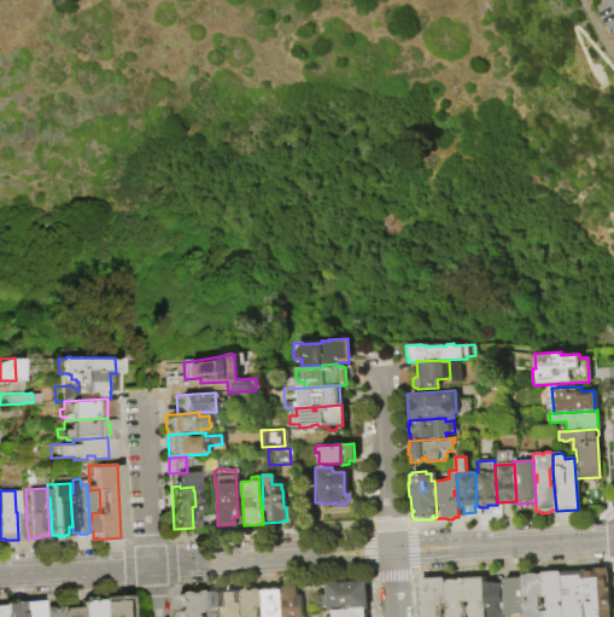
[(579,570),(606,568),(607,592),(608,592),(609,610),(608,610),(608,616),(584,616),(584,604),(582,604),(579,570)]
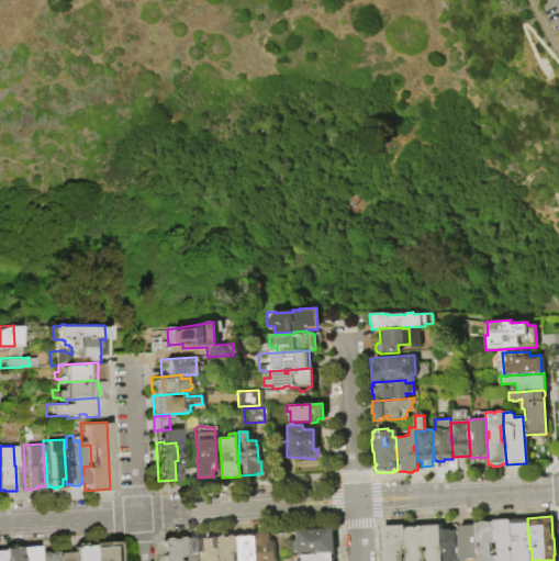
[(493,560),(493,554),(496,554),(495,541),(492,541),(491,522),(491,520),(492,520),(492,519),(509,518),(509,519),(510,519),(511,537),(511,542),(511,547),(509,548),(509,550),(511,550),(511,560),(493,560)]
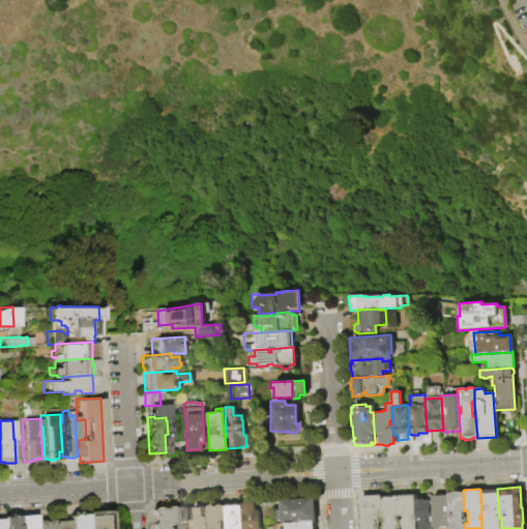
[(480,490),(497,489),(499,518),(499,528),(481,528),(481,519),(481,516),(481,511),(488,511),(487,505),(481,506),(480,490)]
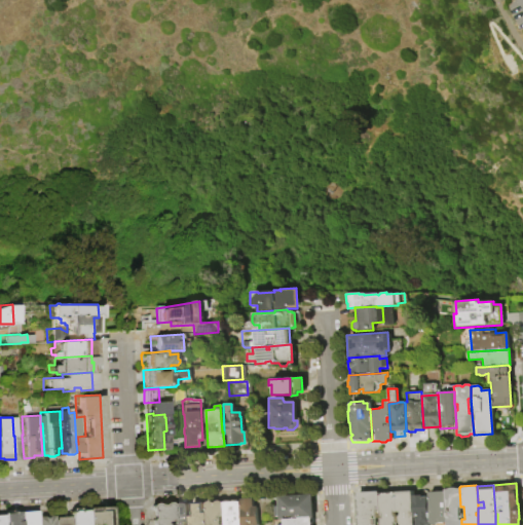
[(445,524),(443,490),(443,489),(447,489),(449,488),(451,488),(454,487),(456,488),(459,488),(460,507),(457,508),(458,520),(461,519),(461,524),(445,524)]
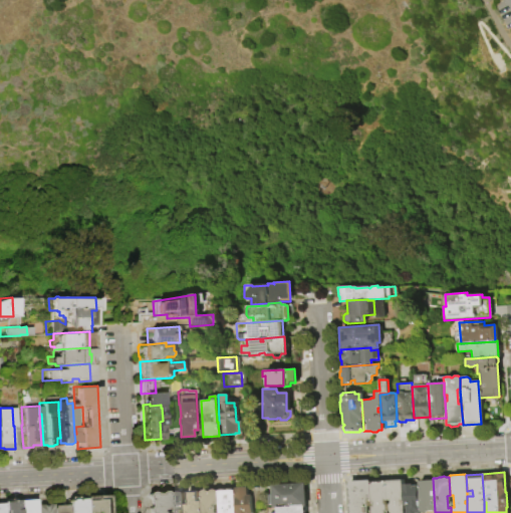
[(347,512),(346,481),(368,479),(368,482),(369,500),(366,500),(366,512),(347,512)]
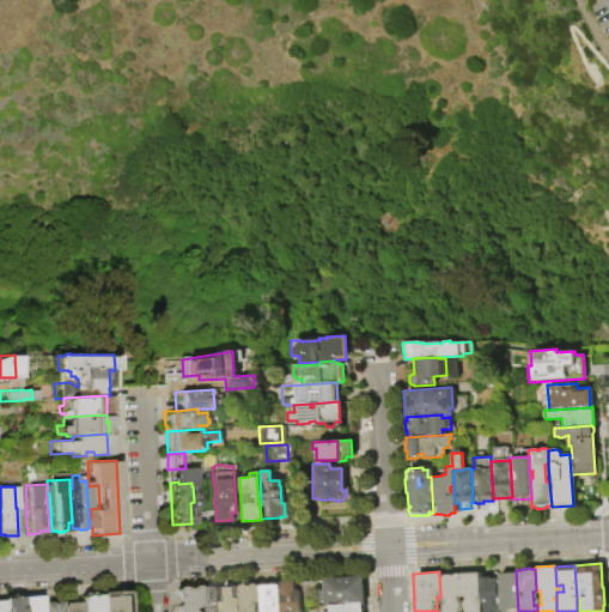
[(498,591),(498,573),(516,571),(518,611),(503,611),(500,610),(499,610),(498,591)]
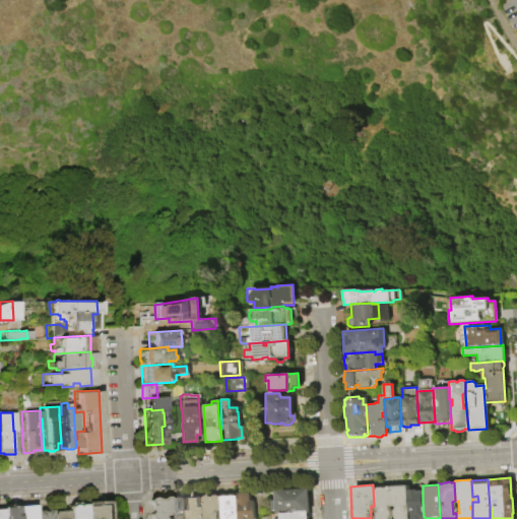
[(374,518),(374,506),(373,488),(376,488),(376,487),(386,485),(386,488),(389,488),(390,506),(387,506),(387,510),(389,511),(390,517),(388,517),(388,518),(374,518)]
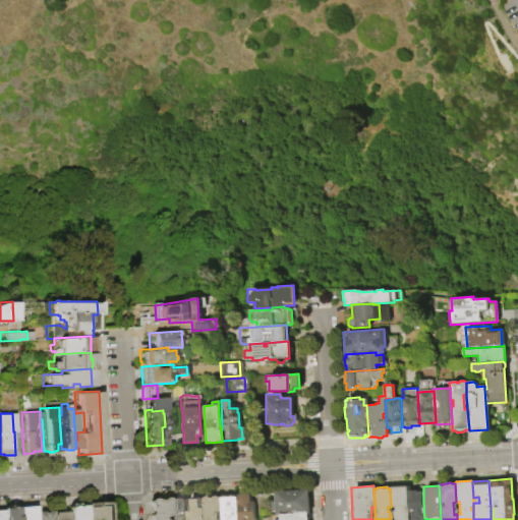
[(395,519),(395,517),(394,517),(393,511),(395,510),(395,507),(391,507),(390,488),(390,487),(406,486),(406,490),(407,512),(407,519),(395,519)]
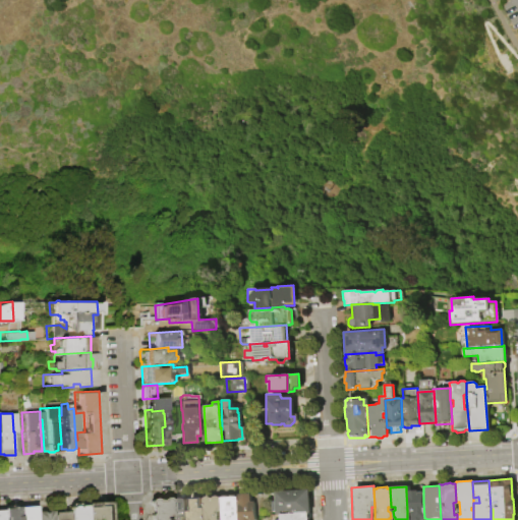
[(279,514),(274,514),(274,511),(271,511),(270,502),(274,501),(273,492),(306,489),(307,513),(306,513),(279,514)]
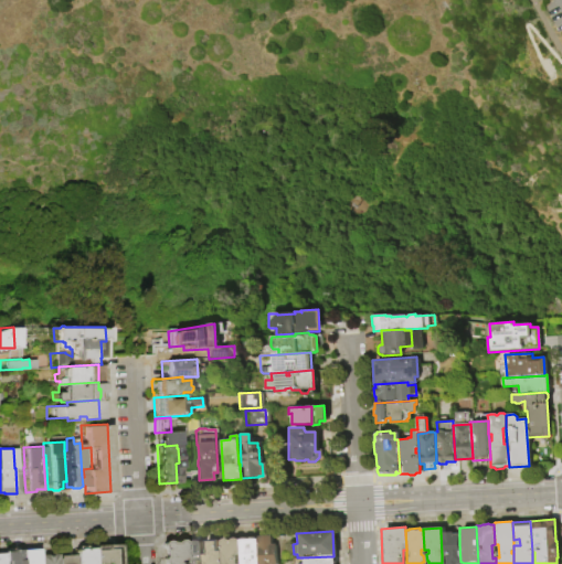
[(441,532),(452,531),(452,534),(457,534),(458,544),(459,544),(460,562),(460,563),(445,563),(445,555),(442,555),(441,532)]
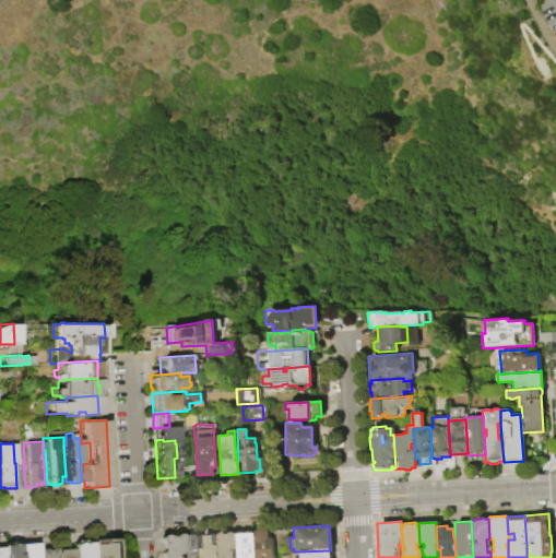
[(253,530),(265,529),(267,537),(271,537),(272,557),(253,557),(253,538),(255,538),(253,530)]
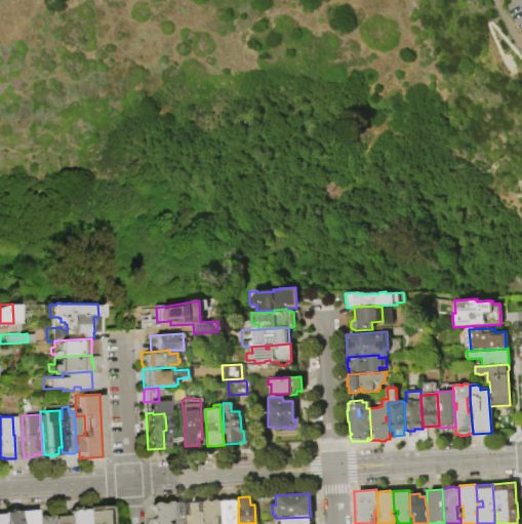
[(254,497),(268,496),(270,523),(255,523),(254,505),(254,497)]
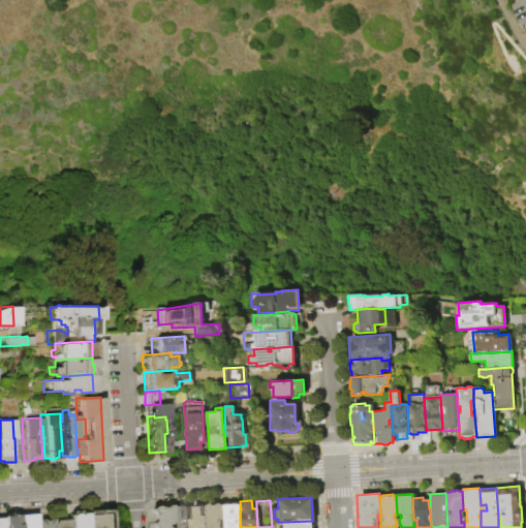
[(240,509),(240,527),(223,527),(223,518),(222,505),(223,505),(222,504),(224,504),(224,503),(230,503),(230,504),(233,503),(233,502),(238,502),(238,503),(239,503),(240,509)]
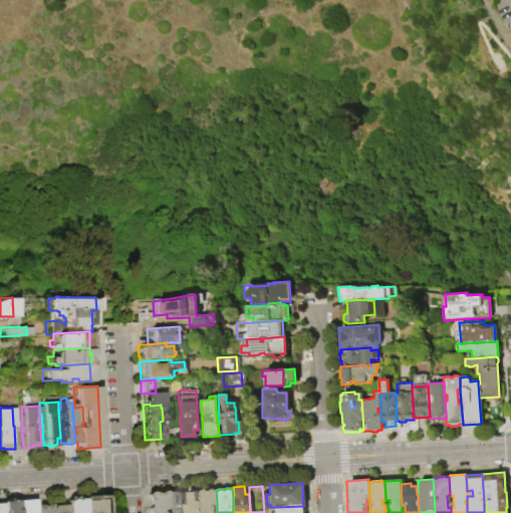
[(200,512),(200,497),(199,492),(201,490),(203,490),(205,490),(207,490),(209,490),(210,489),(212,489),(214,489),(215,490),(216,491),(217,503),(214,503),(215,505),(214,505),(214,512),(215,512),(216,512),(200,512)]
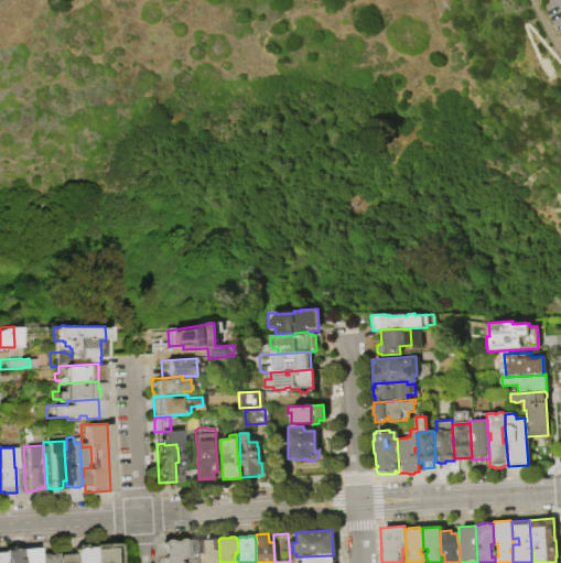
[(181,540),(182,559),(179,560),(179,562),(161,562),(159,562),(159,556),(161,554),(160,548),(159,547),(159,542),(160,541),(160,540),(162,539),(164,538),(168,540),(171,540),(173,538),(179,538),(181,540)]
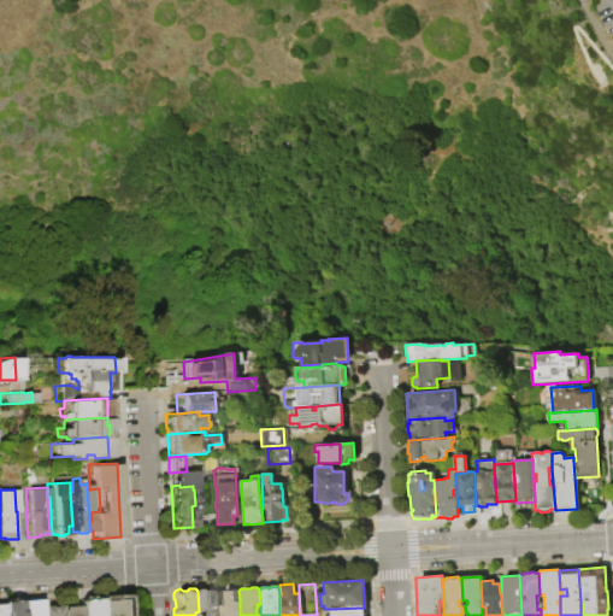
[(240,615),(218,615),(218,603),(222,602),(220,590),(235,588),(236,597),(240,597),(240,615)]
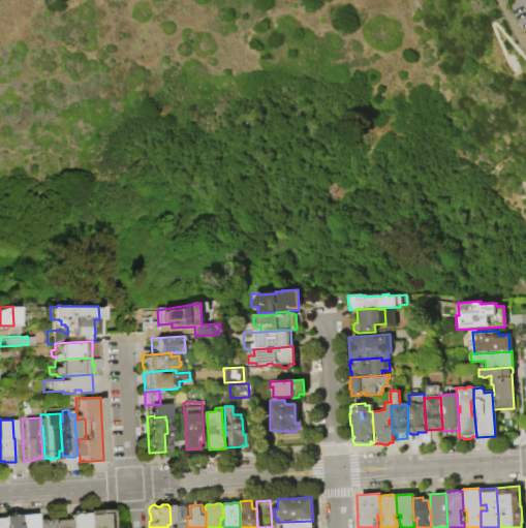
[(187,517),(187,527),(171,527),(171,524),(169,506),(173,505),(176,505),(178,506),(181,505),(184,505),(186,505),(187,517)]
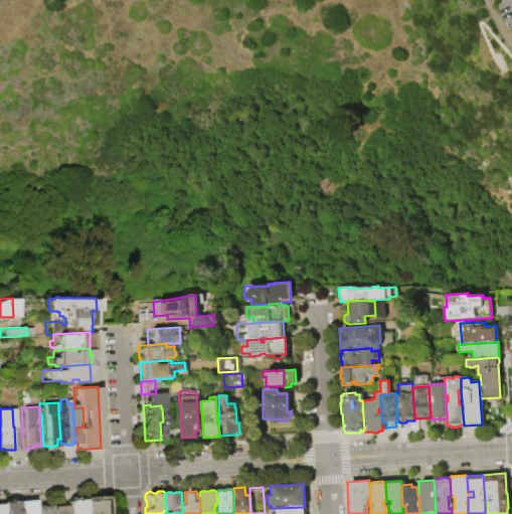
[(81,496),(105,495),(105,498),(107,500),(107,503),(105,505),(105,507),(107,508),(108,513),(106,513),(81,513),(81,500),(81,496)]
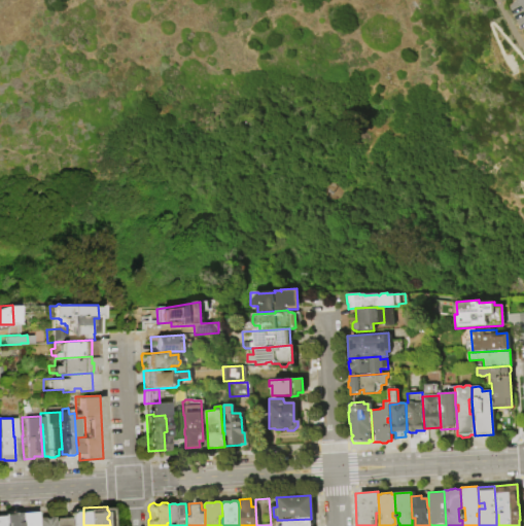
[(33,525),(16,525),(16,512),(33,511),(33,525)]
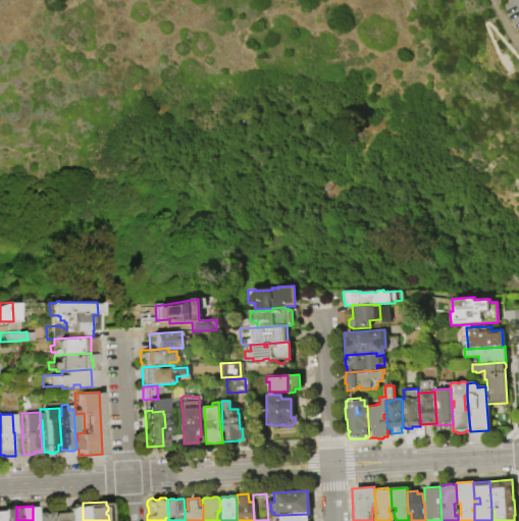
[(66,520),(66,508),(67,508),(68,506),(72,506),(73,507),(75,507),(75,506),(82,506),(82,507),(83,507),(83,520),(66,520)]
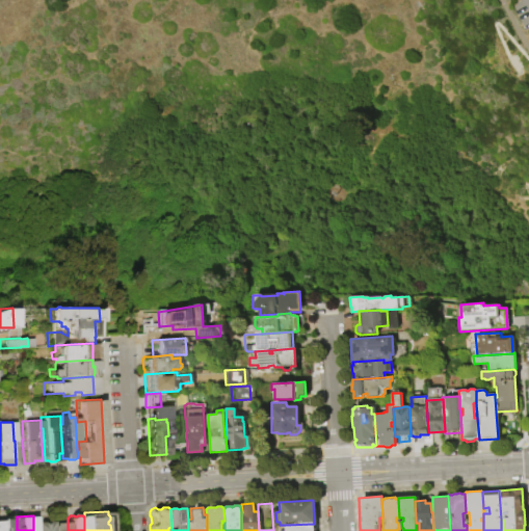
[(17,516),(17,530),(0,530),(0,520),(0,518),(17,516)]
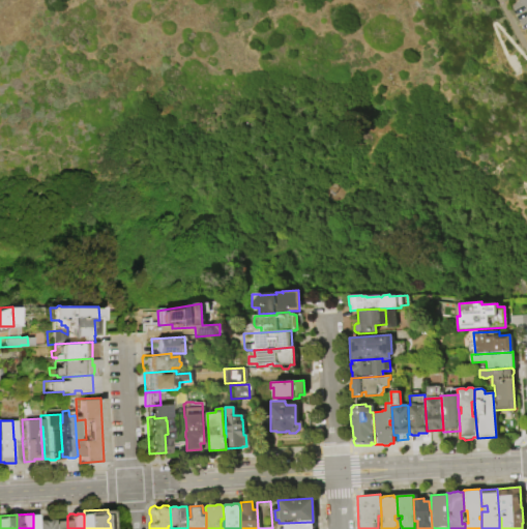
[(34,528),(34,519),(50,519),(50,528),(34,528)]
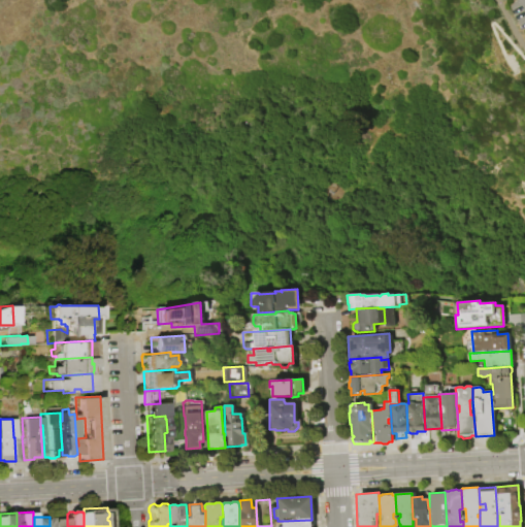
[(51,526),(51,518),(66,518),(66,526),(51,526)]
